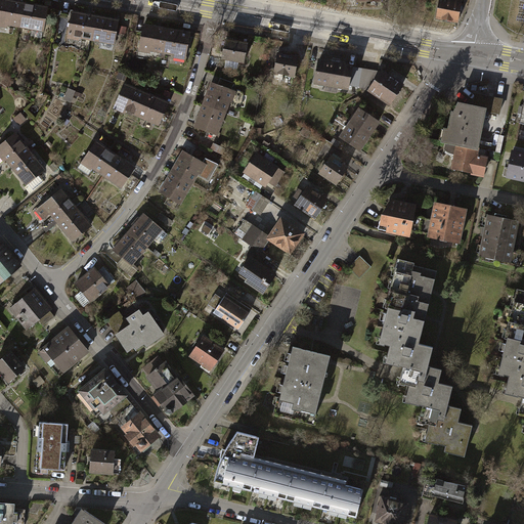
[(0,0),(0,22),(18,26),(23,3),(0,0)]
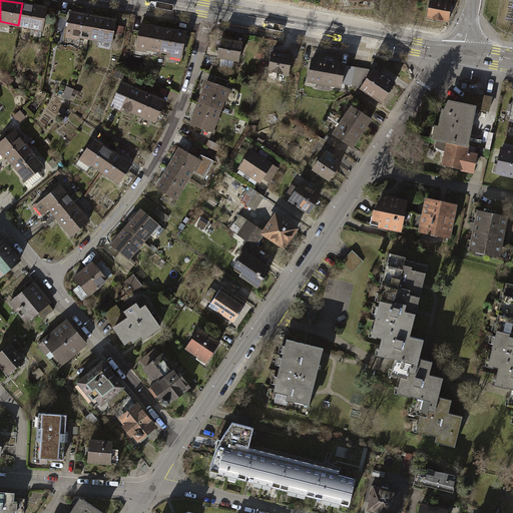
[(449,0),(428,0),(425,18),(446,22),(449,0)]
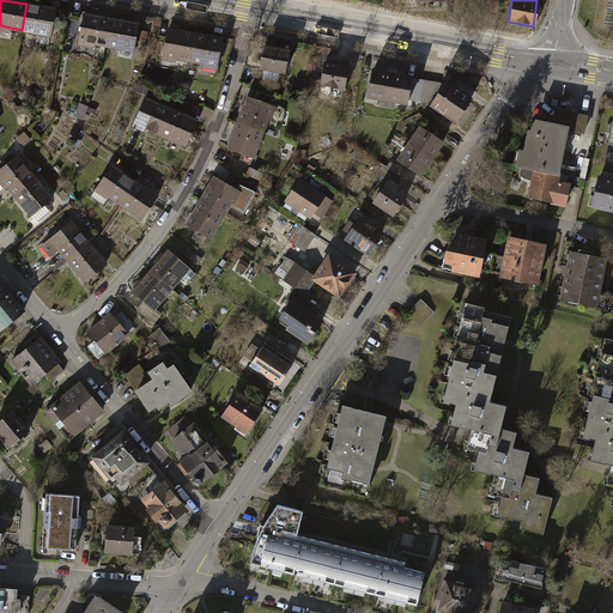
[(54,8),(26,4),(22,30),(49,35),(54,8)]
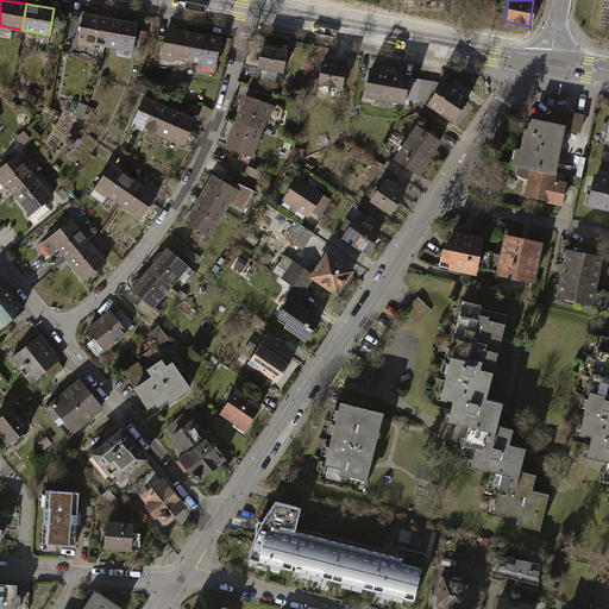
[(79,41),(105,45),(111,19),(83,14),(79,41)]
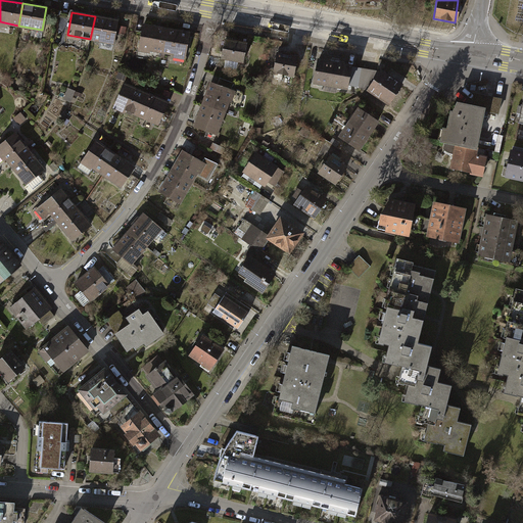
[(119,21),(95,16),(90,39),(114,44),(119,21)]
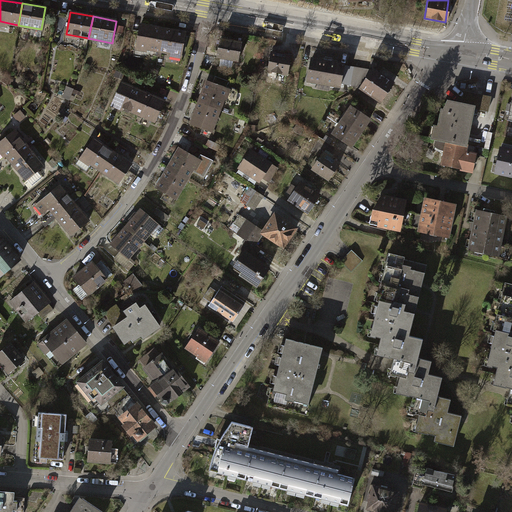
[(136,46),(159,50),(163,29),(139,25),(136,46)]
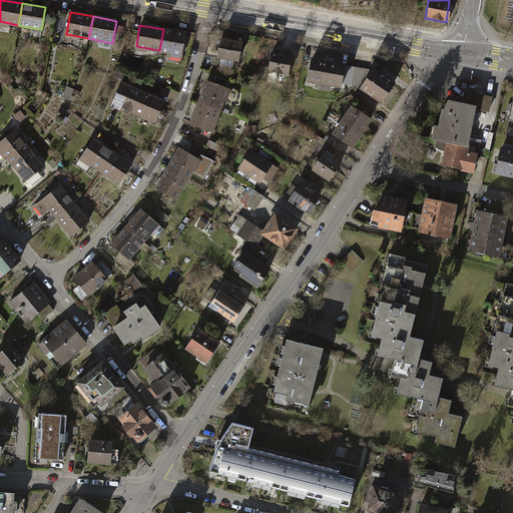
[(185,33),(163,29),(159,50),(181,54),(185,33)]
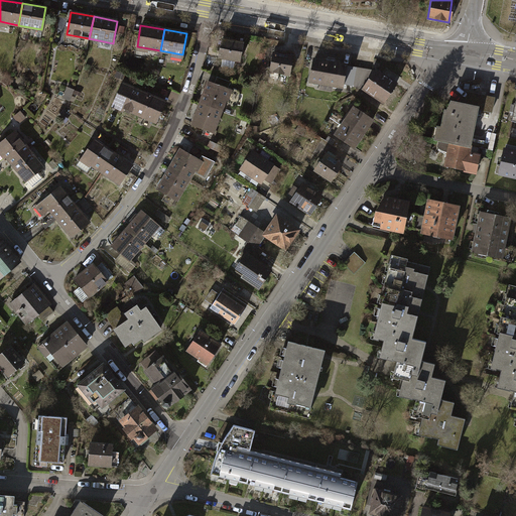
[(221,38),(218,57),(240,61),(241,59),(244,42),(221,38)]
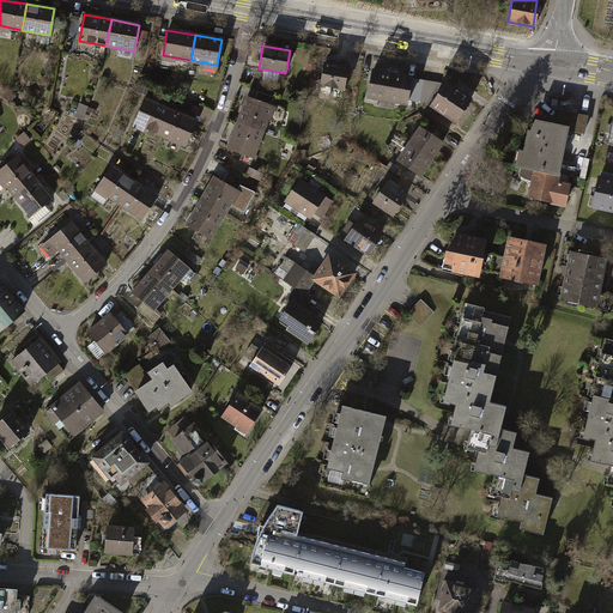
[(326,65),(323,65),(317,91),(327,93),(328,87),(340,90),(345,68),(334,66),(334,61),(327,60),(326,65)]
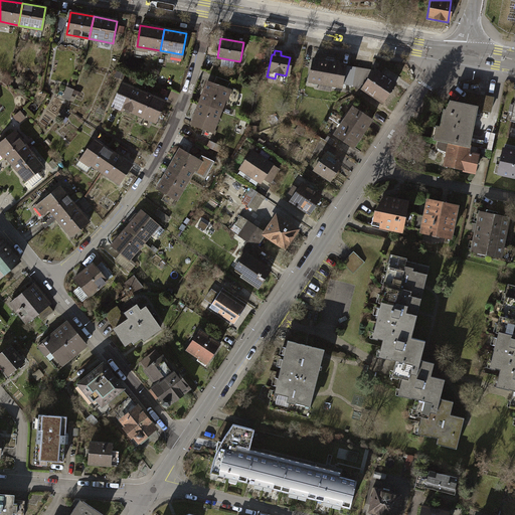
[(309,80),(325,84),(330,62),(313,59),(309,80)]
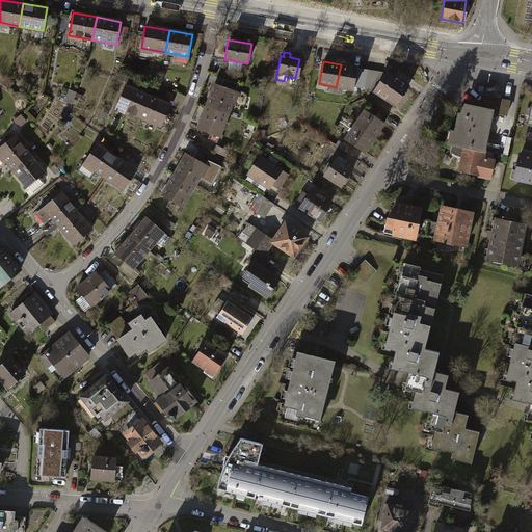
[(353,90),(353,86),(357,70),(357,69),(341,64),(336,87),(353,90)]
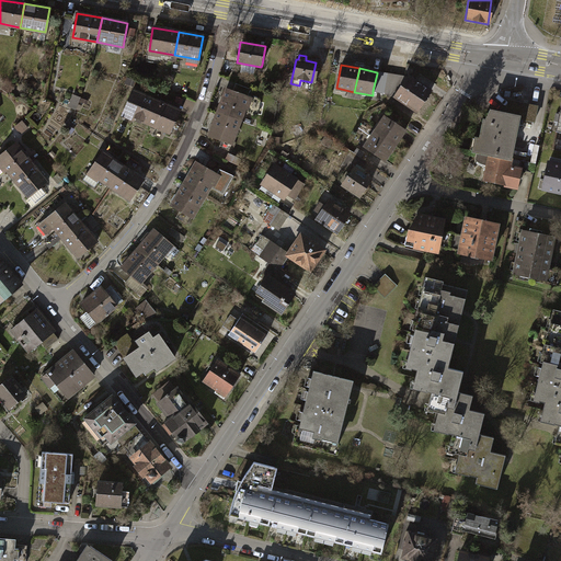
[(386,76),(377,73),(373,91),(382,93),(386,76)]
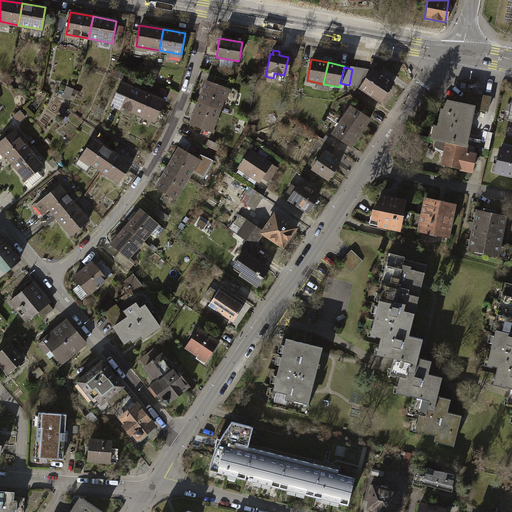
[(349,85),(360,88),(369,72),(352,69),(349,85)]
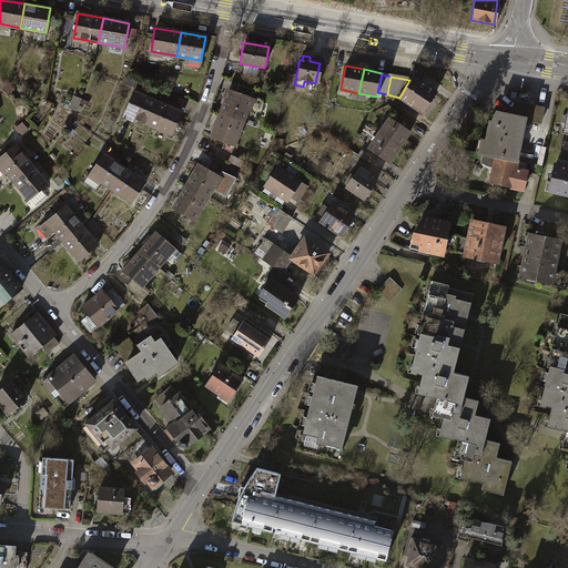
[(412,77),(409,80),(399,98),(423,114),(437,92),(412,77)]
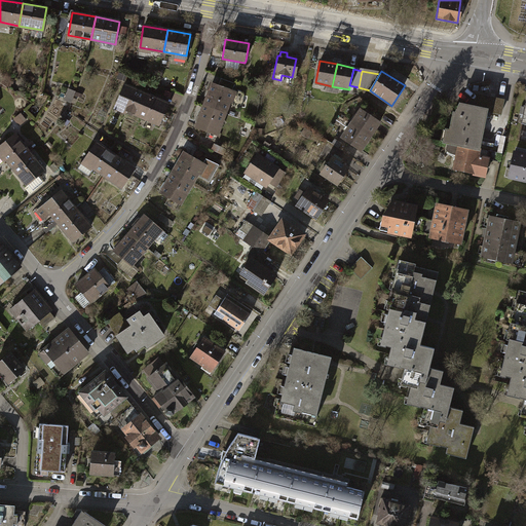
[(218,85),(231,90),(233,88),(234,83),(221,78),(218,85)]
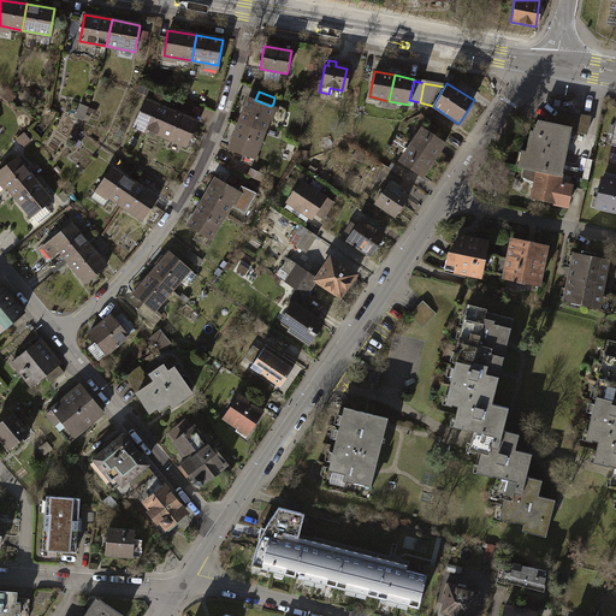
[(249,98),(238,124),(262,131),(266,122),(283,123),(286,108),(273,104),(271,106),(255,100),(249,98)]
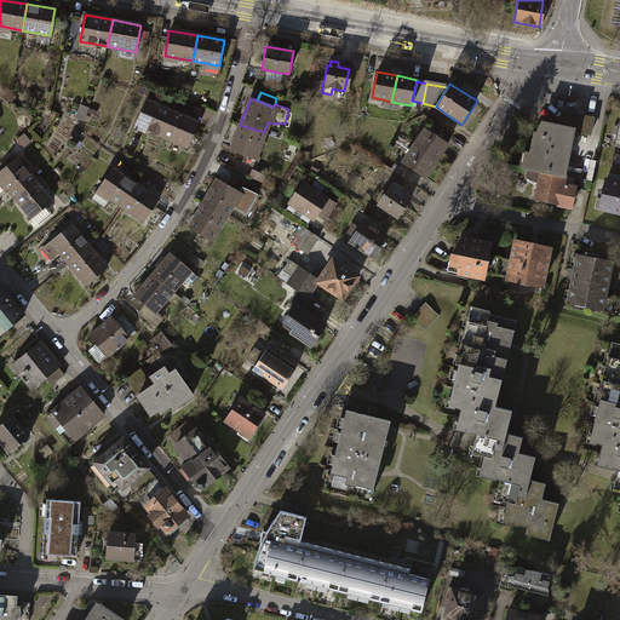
[(137,124),(162,135),(172,112),(147,101),(137,124)]
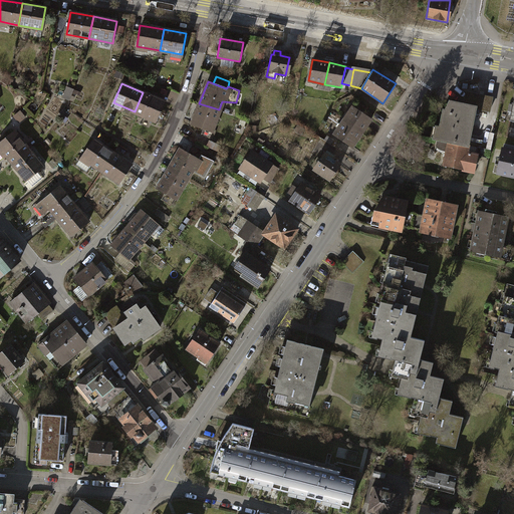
[(72,89),(66,86),(63,97),(69,99),(72,89)]
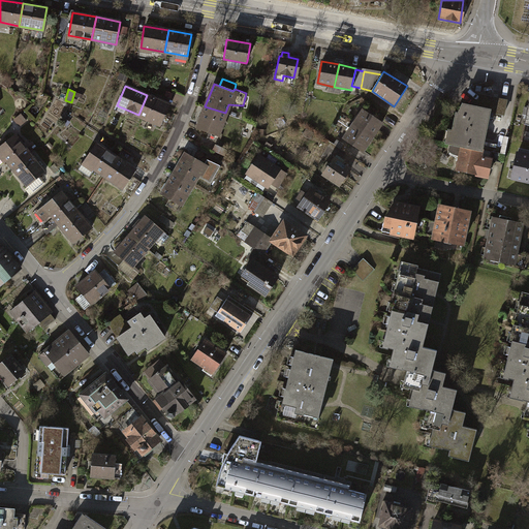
[(168,104),(147,95),(138,115),(160,125),(168,104)]
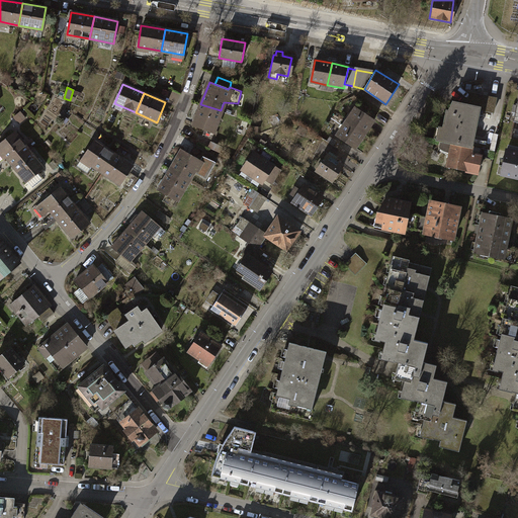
[(466,106),(477,108),(491,110),(493,98),(475,94),(475,98),(468,96),(466,106)]
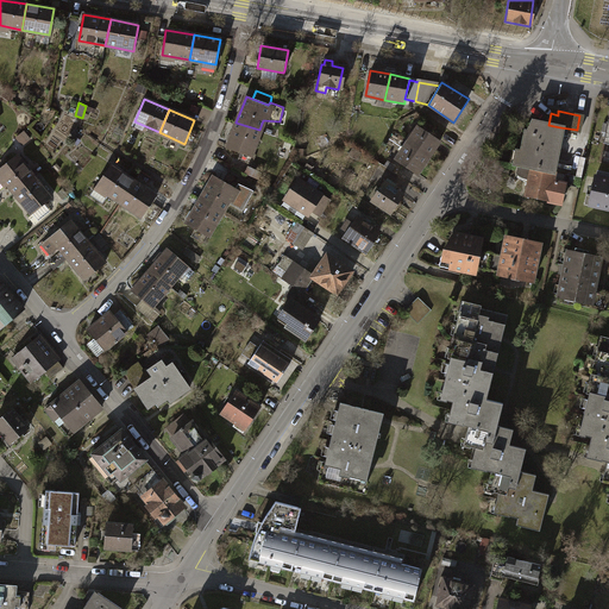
[(251,156),(259,130),(236,123),(227,149),(251,156)]
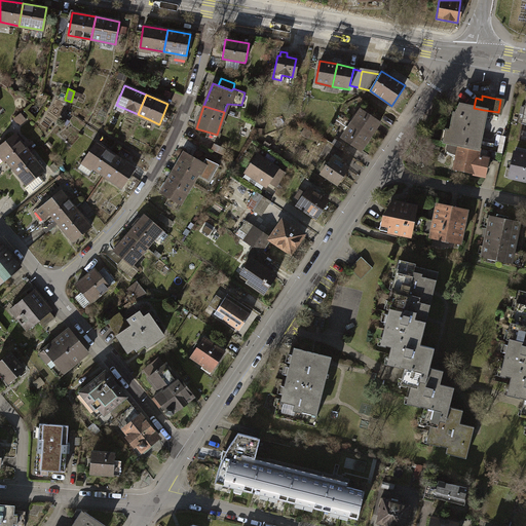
[(484,110),(474,108),(462,106),(461,109),(458,109),(457,113),(452,113),(449,132),(445,130),(443,143),(456,145),(477,149),(484,110)]
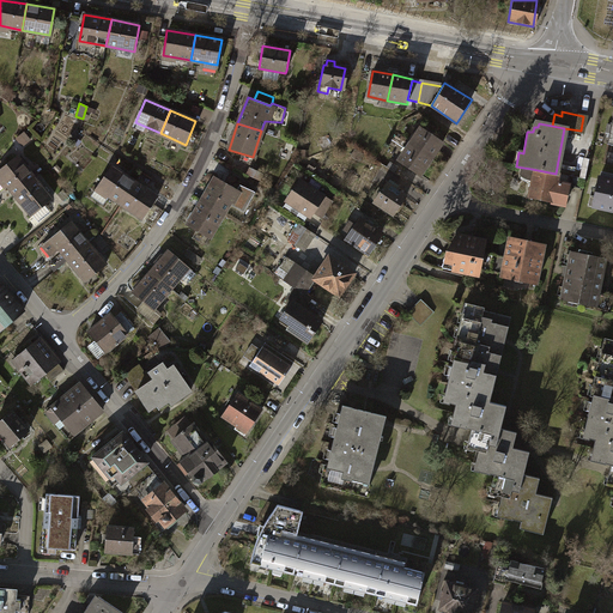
[(420,128),(410,144),(431,158),(442,143),(420,128)]
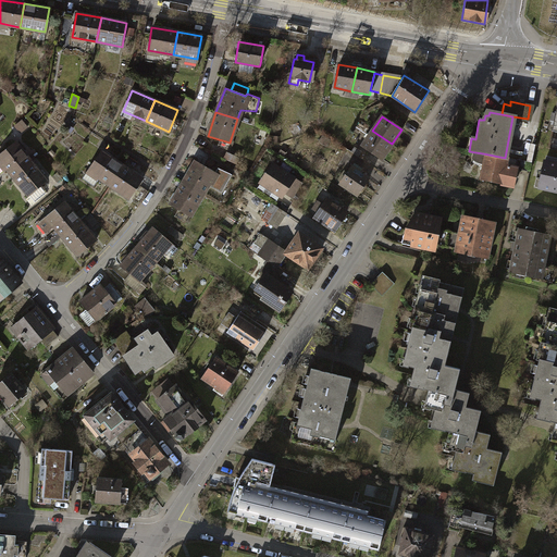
[(21,121),(15,125),(21,133),(27,127),(21,121)]
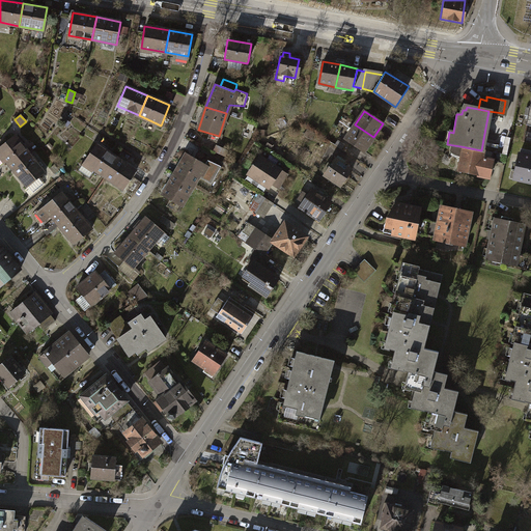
[(364,151),(373,137),(355,124),(345,140),(364,151)]
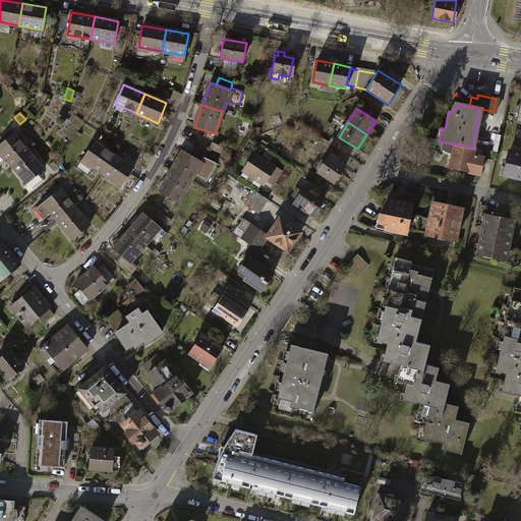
[(0,142),(0,150),(12,165),(29,151),(13,132),(0,142)]
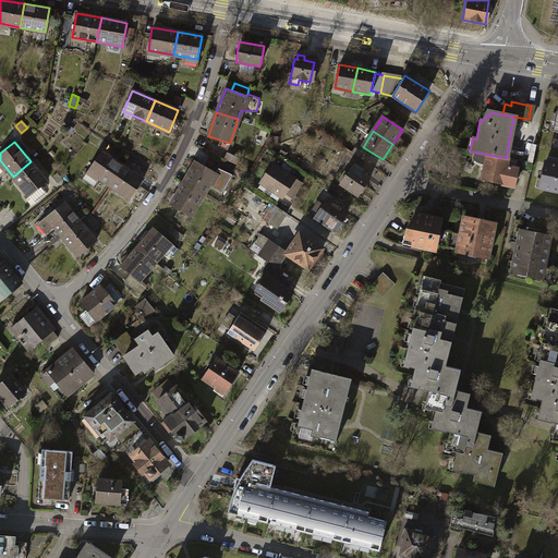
[(292,150),(289,155),(302,164),(305,158),(292,150)]
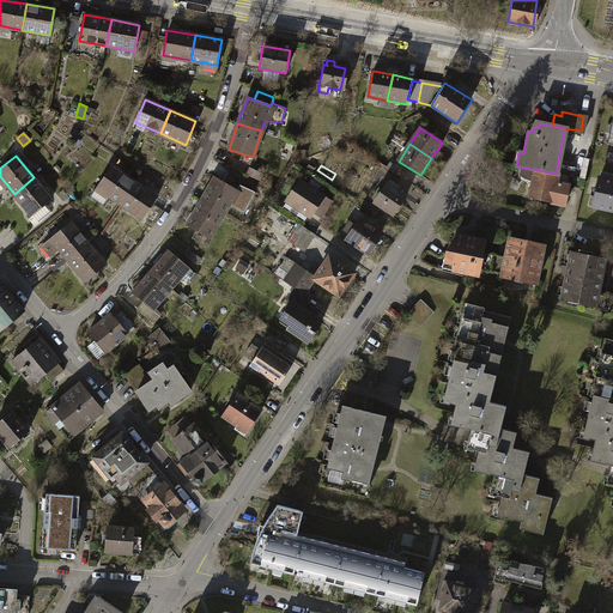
[(97,187),(119,202),(133,182),(111,167),(97,187)]
